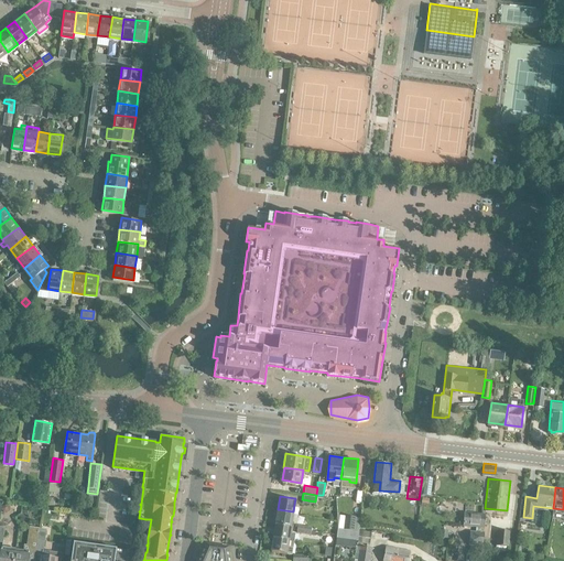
[(71,511),(83,513),(84,505),(72,504),(71,511)]
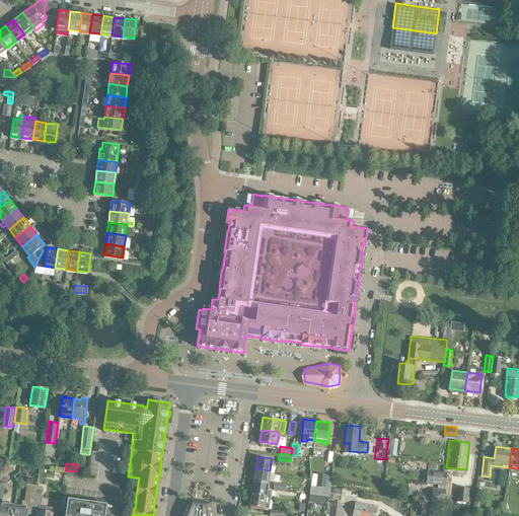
[(274,471),(270,470),(255,468),(253,481),(268,483),(268,478),(273,480),(274,471)]
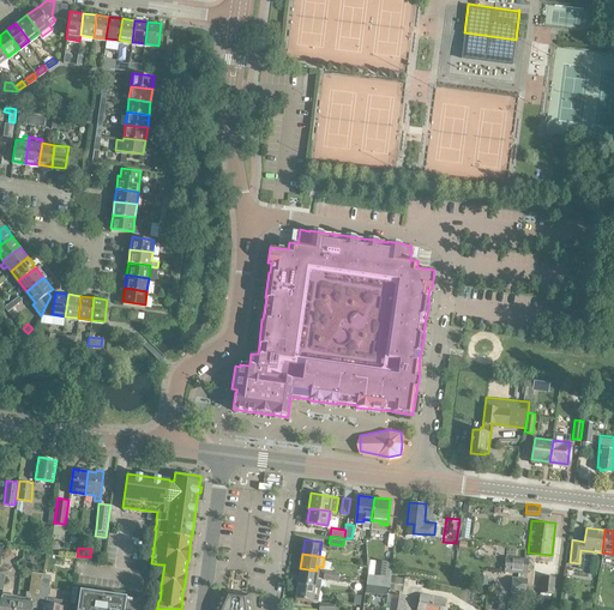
[(517,569),(517,575),(511,574),(510,589),(524,590),(525,575),(522,575),(522,571),(527,571),(528,567),(531,567),(533,561),(528,561),(529,556),(506,554),(505,568),(517,569)]
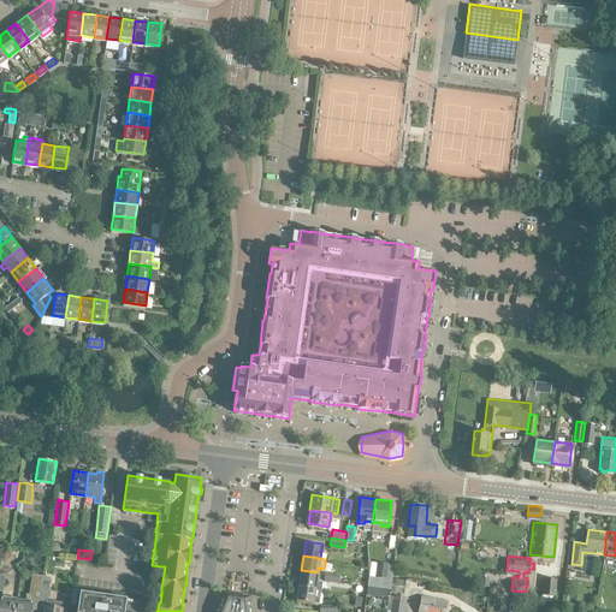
[(368,581),(368,584),(389,587),(391,587),(392,576),(392,570),(394,564),(389,563),(378,560),(375,575),(369,575),(368,581)]
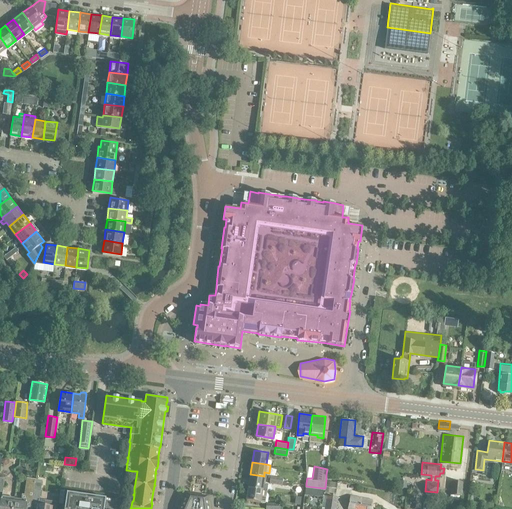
[(250,474),(248,485),(266,488),(267,482),(263,482),(264,476),(250,474)]
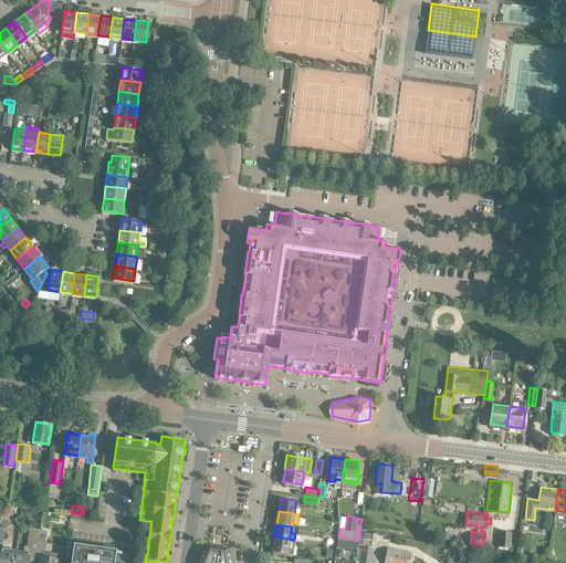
[(16,549),(13,562),(27,562),(28,561),(29,551),(37,552),(38,546),(40,529),(40,528),(30,527),(27,544),(24,544),(23,549),(23,550),(16,549)]
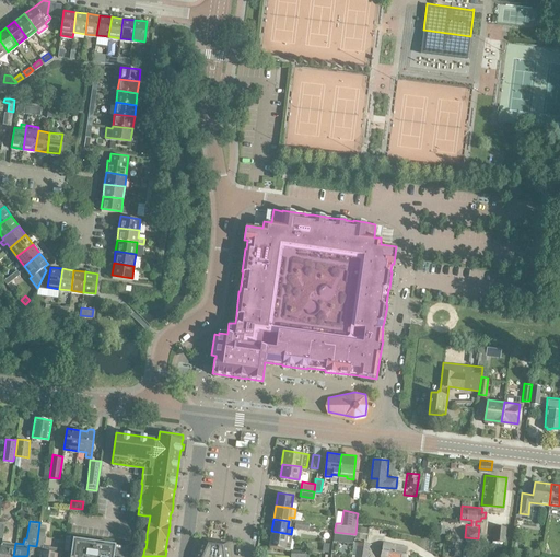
[(39,523),(37,541),(44,542),(46,524),(39,523)]
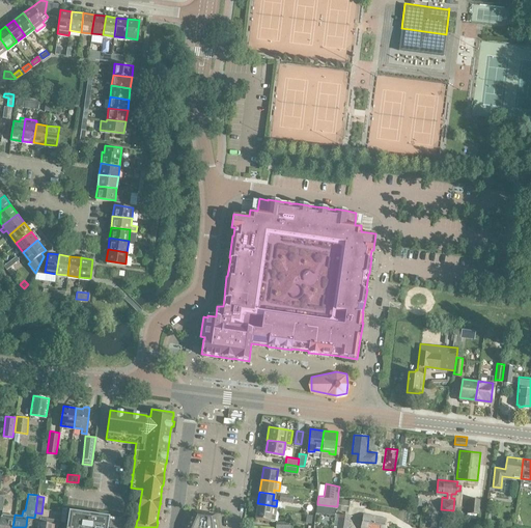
[(338,497),(337,506),(336,508),(348,510),(350,499),(338,497)]
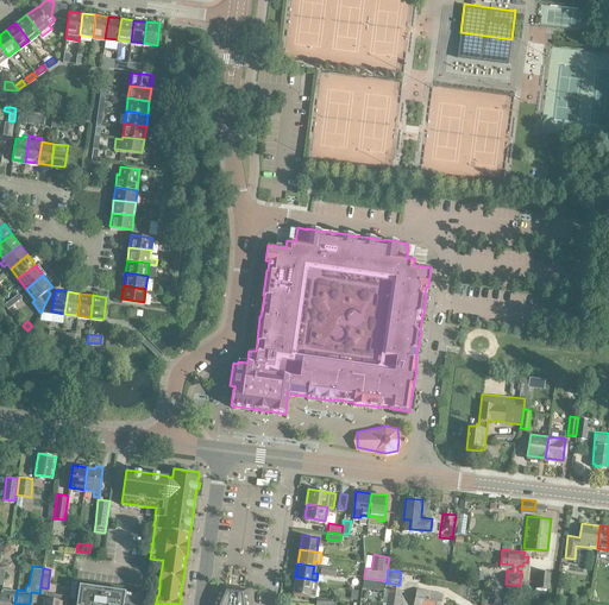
[(551,571),(538,569),(535,586),(548,587),(551,571)]
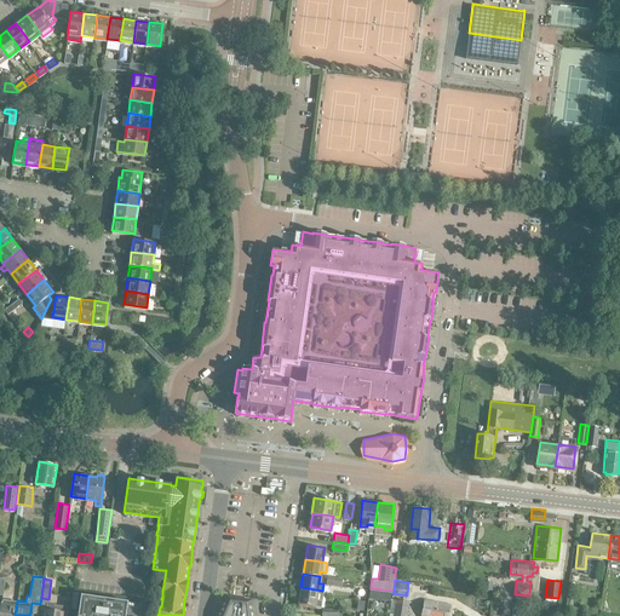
[(320,606),(322,591),(300,587),(298,603),(320,606)]
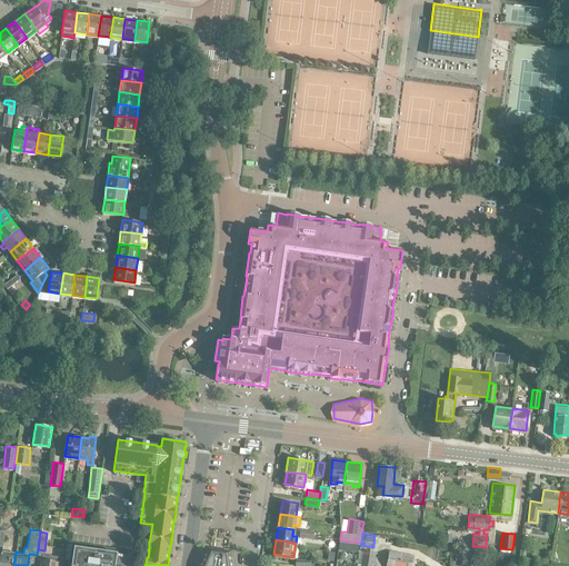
[(131,565),(132,563),(133,555),(72,546),(69,565),(131,565)]
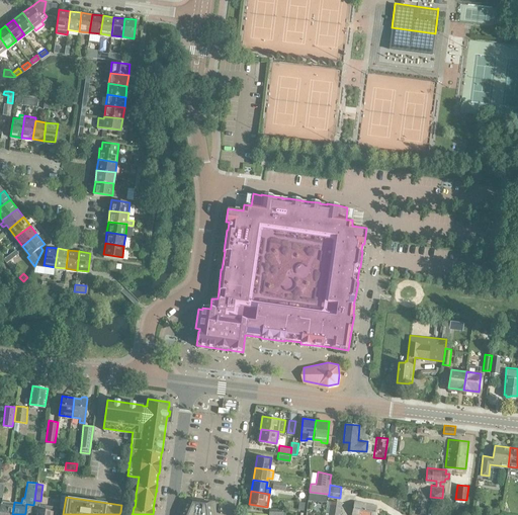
[(211,514),(210,500),(188,497),(180,514),(211,514)]
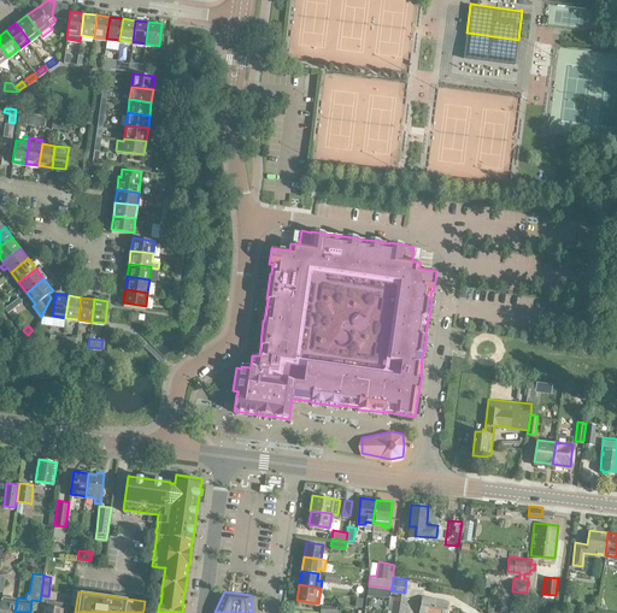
[(404,612),(407,596),(395,594),(391,612),(404,612)]
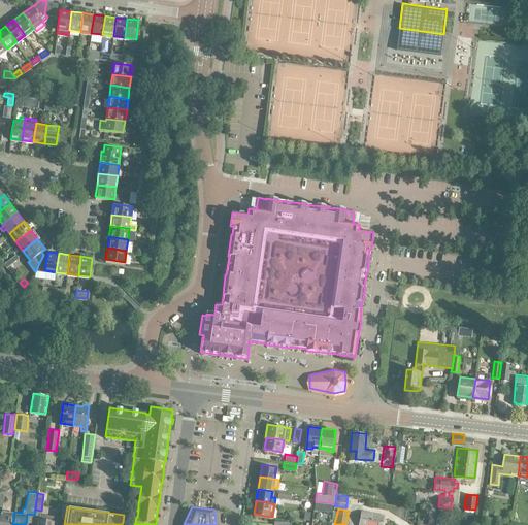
[(2,510),(0,522),(0,524),(12,524),(14,512),(2,510)]
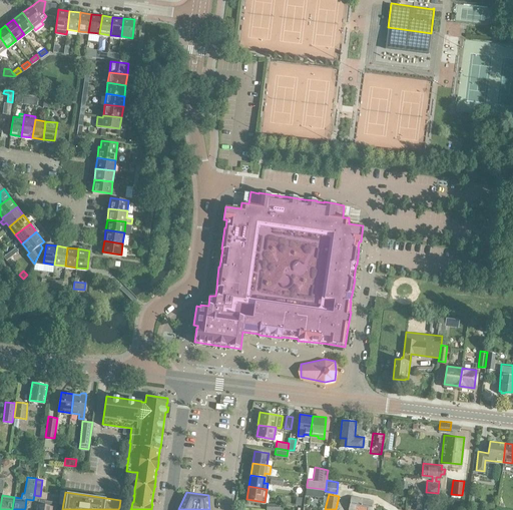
[(352,495),(349,509),(355,509),(371,509),(373,498),(352,495)]
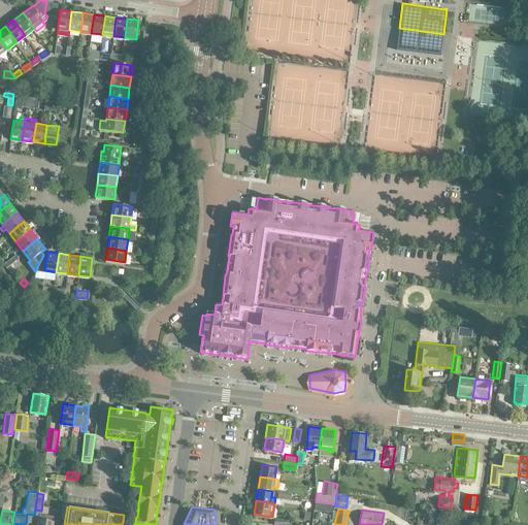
[(56,524),(58,516),(40,514),(40,513),(38,524),(56,524)]
